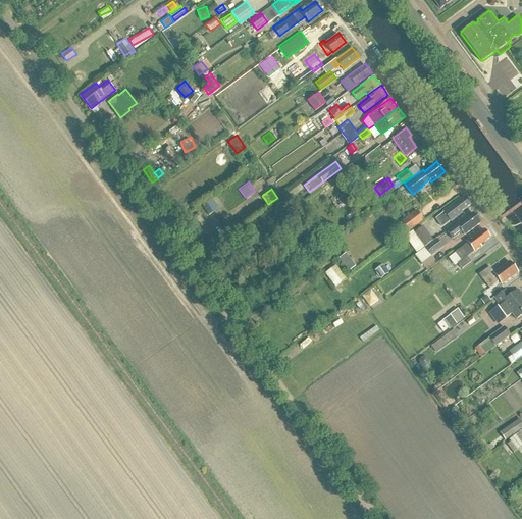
[(465,196),(462,198),(461,196),(442,209),(444,210),(435,216),(440,223),(449,217),(451,220),(462,211),(461,209),(470,203),(465,196)]
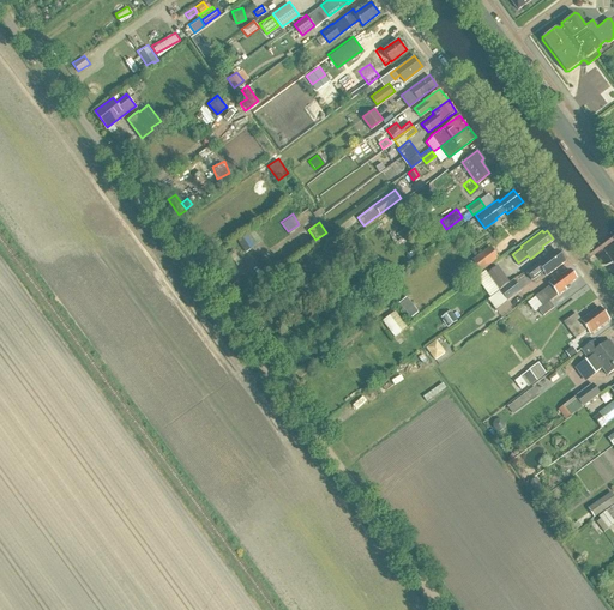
[(212,249),(222,242),(218,237),(209,245),(212,249)]
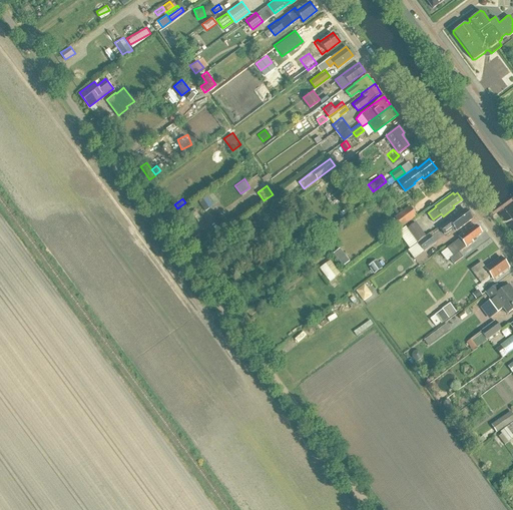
[(402,225),(416,214),(409,204),(394,215),(402,225)]
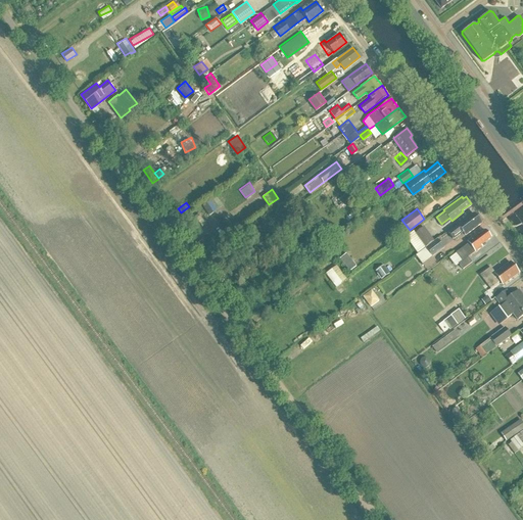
[(474,211),(448,231),(454,237),(463,230),(465,234),(481,222),(474,211)]
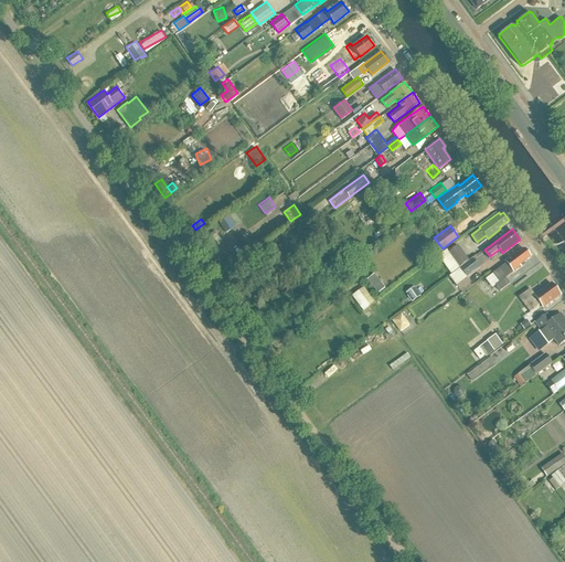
[(457,243),(448,251),(459,265),(469,258),(457,243)]
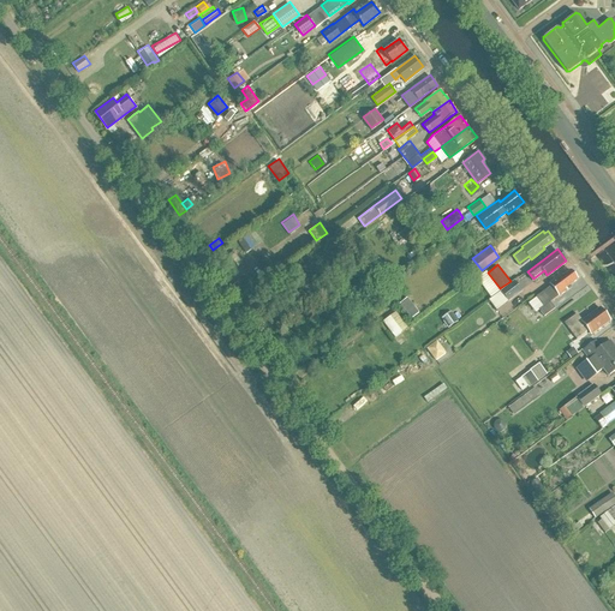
[(578,277),(575,275),(577,275),(573,270),(572,270),(571,268),(562,275),(561,273),(545,285),(548,287),(547,287),(545,287),(527,300),(535,310),(554,297),(553,294),(556,292),(559,294),(567,288),(566,286),(578,277)]
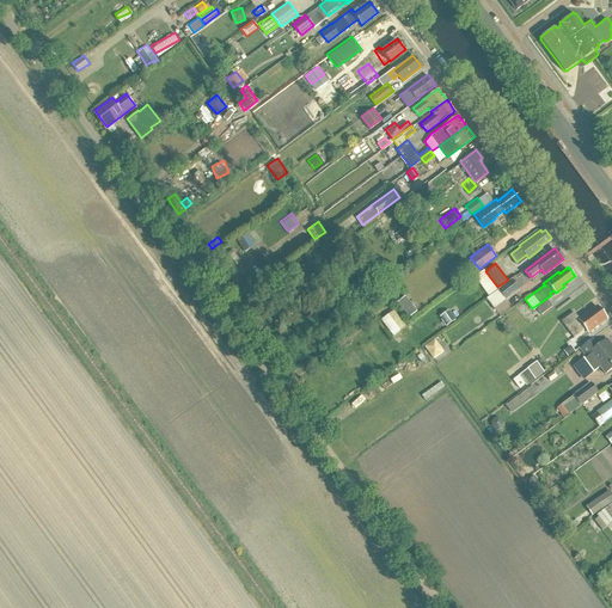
[(300,284),(306,280),(298,268),(292,272),(300,284)]
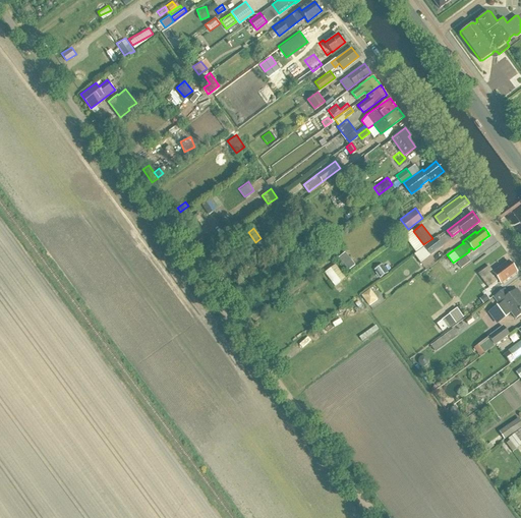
[(436,236),(424,245),(430,254),(443,245),(436,236)]
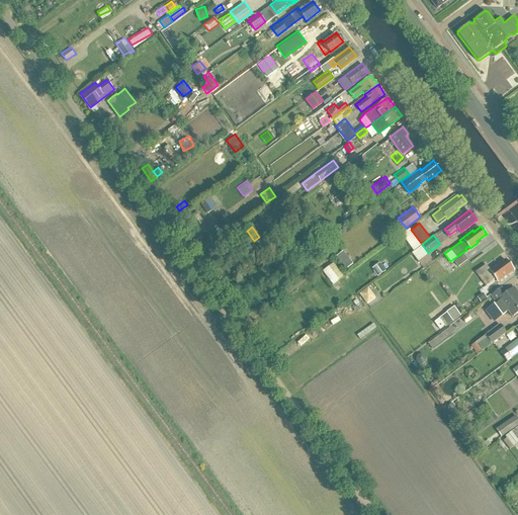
[(428,253),(422,244),(412,252),(418,260),(428,253)]
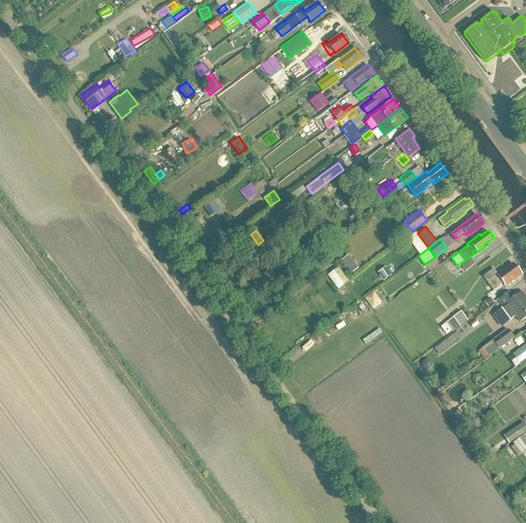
[(350,271),(358,266),(347,253),(340,258),(350,271)]
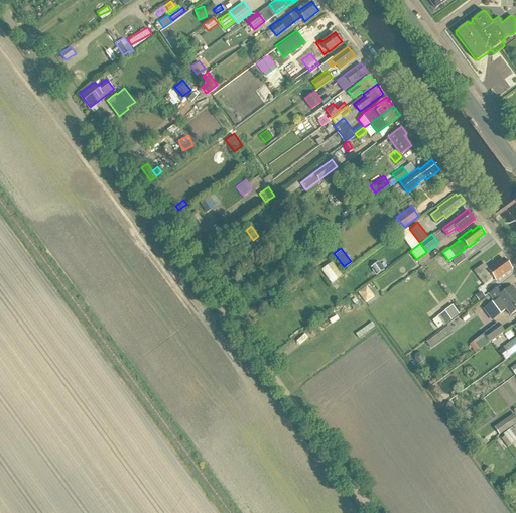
[(484,283),(494,276),(496,279),(511,268),(503,257),(489,268),(484,261),(474,269),(484,283)]
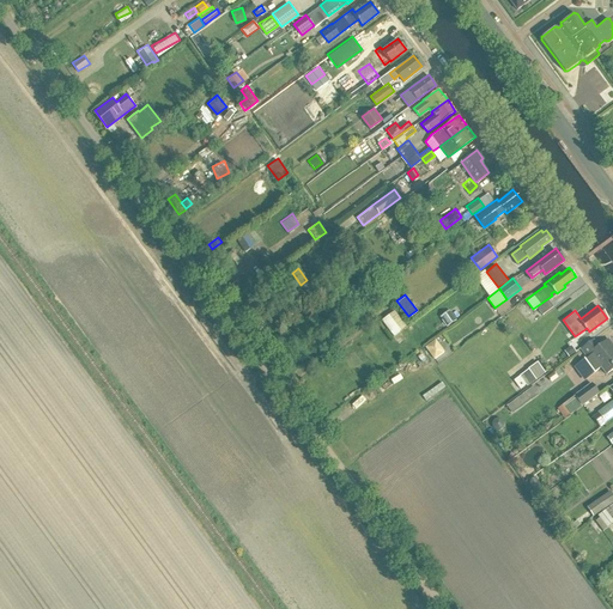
[(447,326),(456,318),(449,309),(439,316),(447,326)]
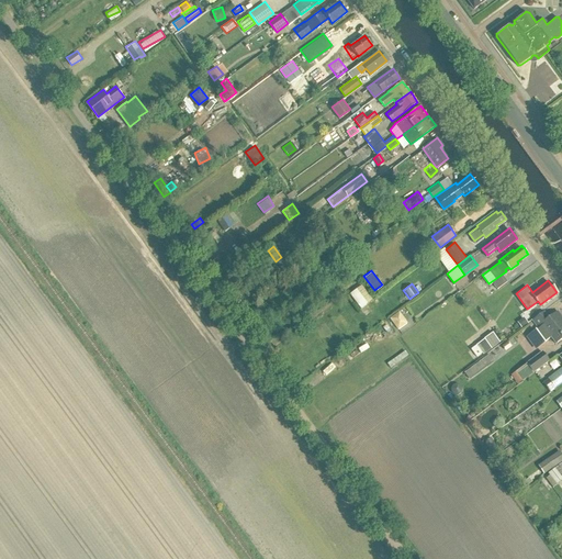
[(360,308),(367,302),(356,288),(349,293),(360,308)]
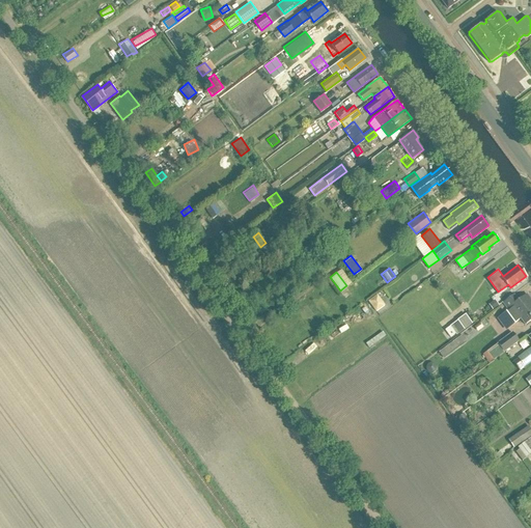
[(385,303),(376,293),(368,299),(375,309),(385,303)]
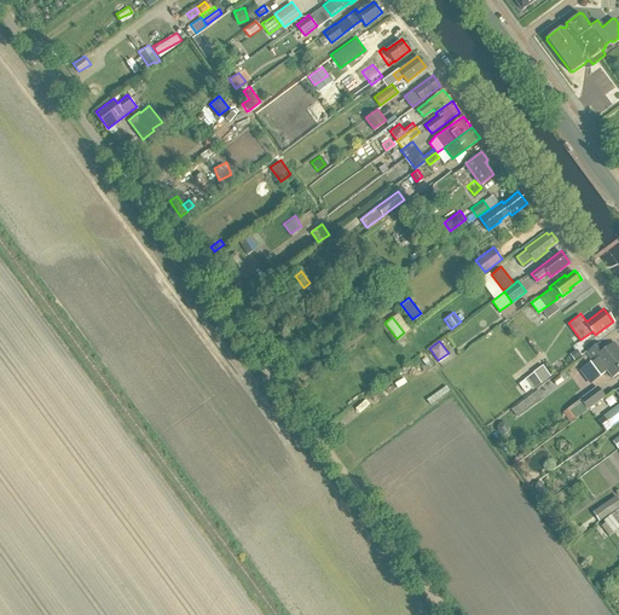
[(593,359),(588,363),(597,375),(606,369),(612,376),(618,370),(618,352),(618,350),(618,349),(618,347),(614,341),(605,348),(599,341),(586,350),(593,359)]
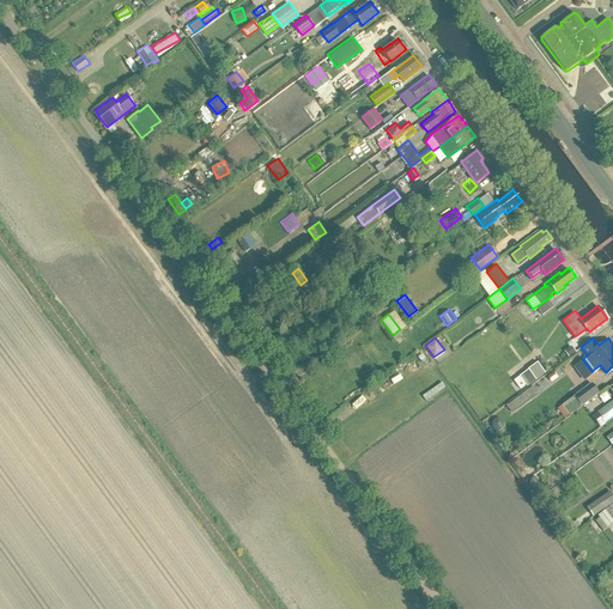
[(569,355),(576,349),(571,345),(564,349),(569,355)]
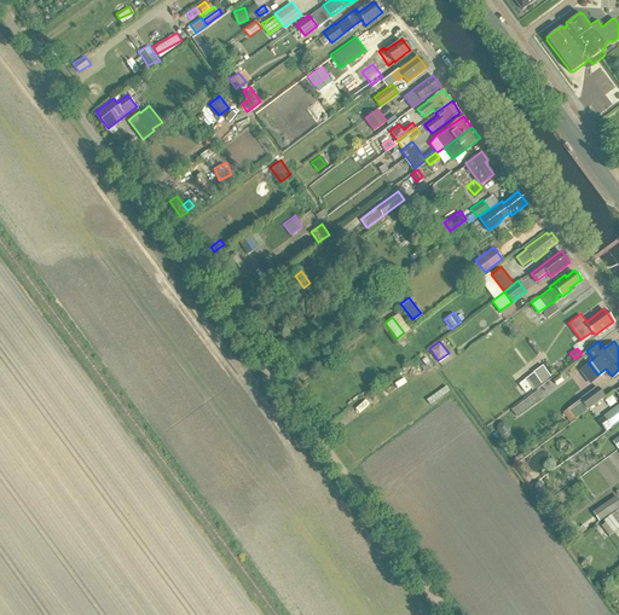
[(532,389),(550,375),(542,364),(533,371),(533,372),(519,383),(525,392),(531,387),(532,389)]
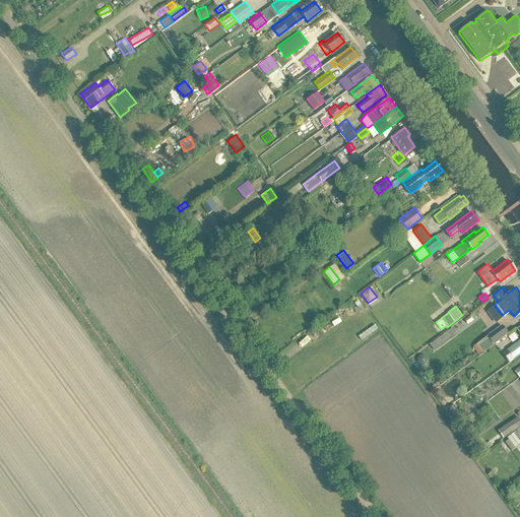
[(472,319),(470,315),(469,315),(464,319),(467,323),(472,319)]
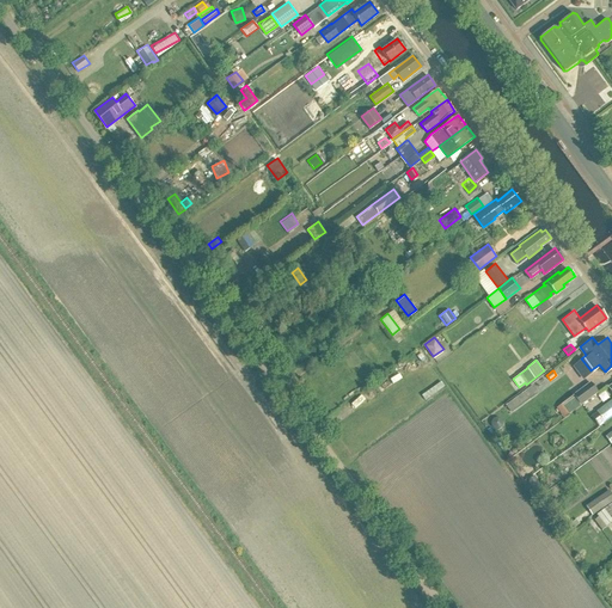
[(569,412),(598,391),(591,380),(573,393),(573,394),(562,403),(569,412)]
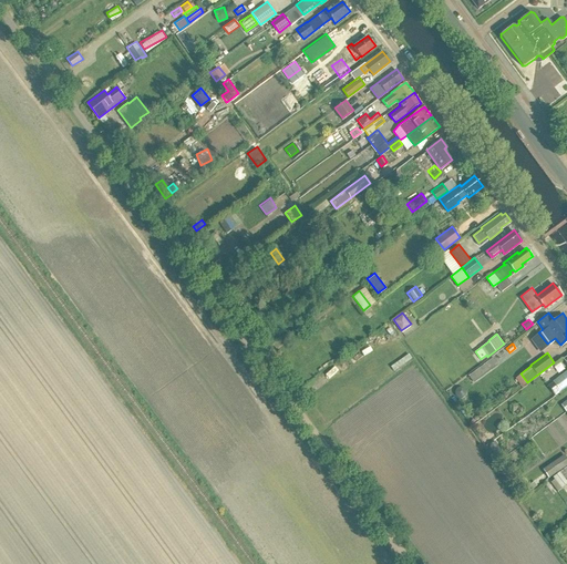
[(566,355),(564,358),(566,362),(566,369),(553,380),(557,386),(553,390),(555,393),(566,383),(566,355)]
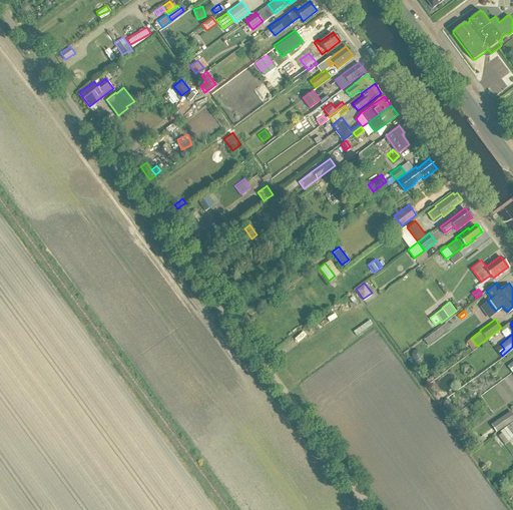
[(449,326),(446,322),(423,338),(426,342),(449,326)]
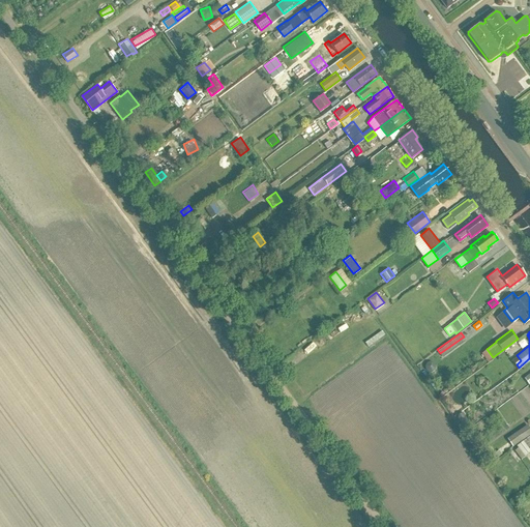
[(432,360),(431,360),(430,360),(429,360),(428,361),(427,361),(427,362),(425,363),(425,364),(425,366),(425,367),(425,368),(427,369),(427,370),(428,370),(429,371),(430,371),(431,371),(432,371),(433,370),(434,370),(434,369),(435,369),(435,368),(436,367),(436,366),(436,364),(435,363),(434,362),(434,361),(433,361),(432,360)]
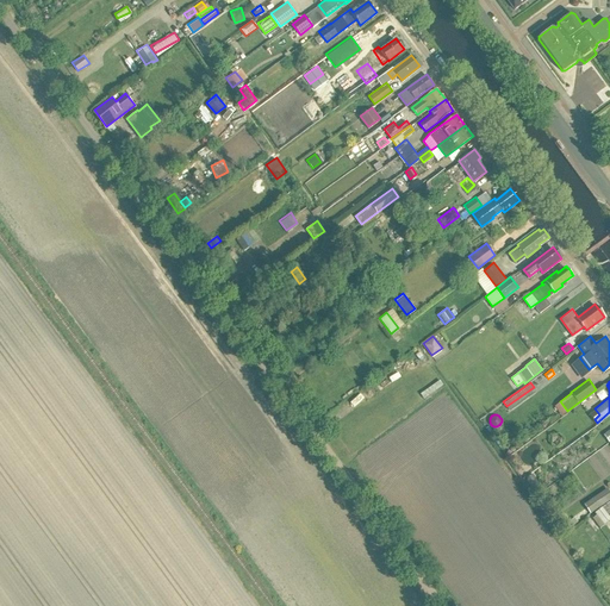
[(526,478),(534,489),(541,485),(533,473),(526,478)]
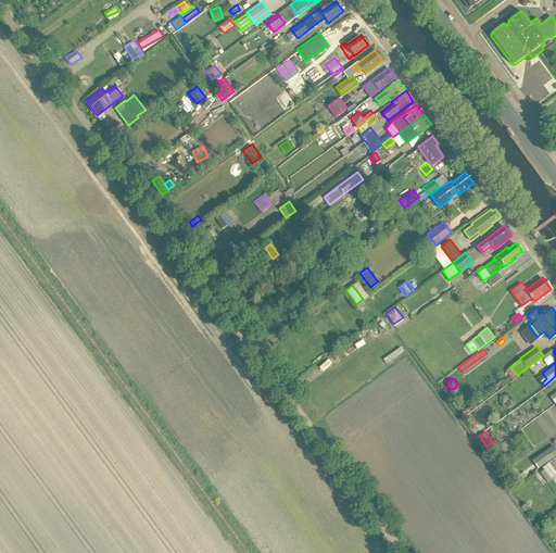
[(538,467),(555,454),(555,447),(554,443),(532,459),(538,467)]
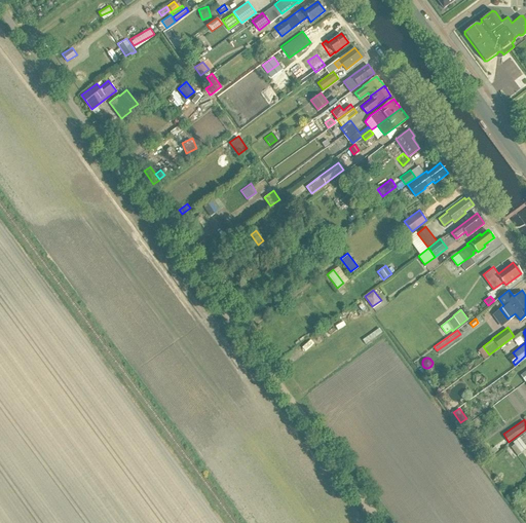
[(525,446),(525,431),(519,436),(520,437),(513,442),(514,443),(511,446),(517,453),(525,446)]
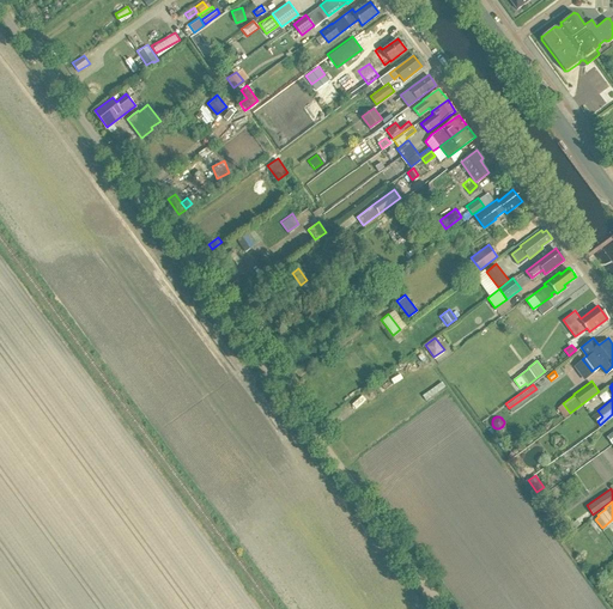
[(562,524),(569,519),(563,511),(556,517),(562,524)]
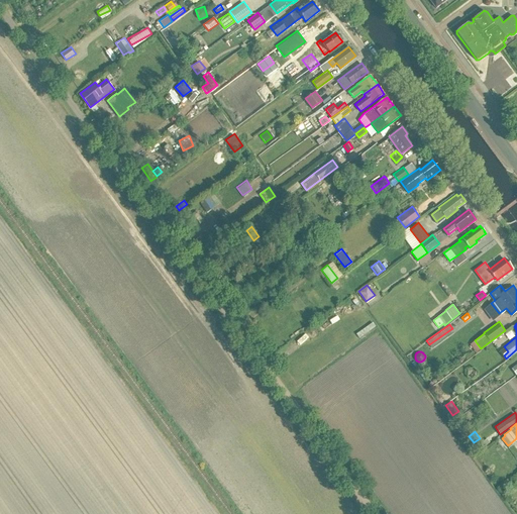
[(486,444),(483,440),(481,437),(480,438),(474,442),(478,449),(486,444)]
